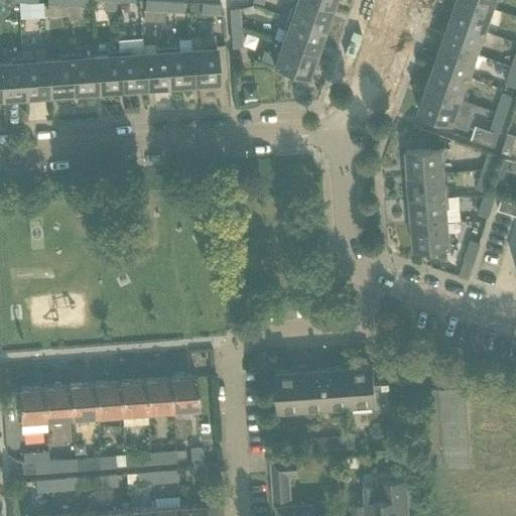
[(163,11),(164,0),(161,0),(145,0),(145,10),(163,11)]
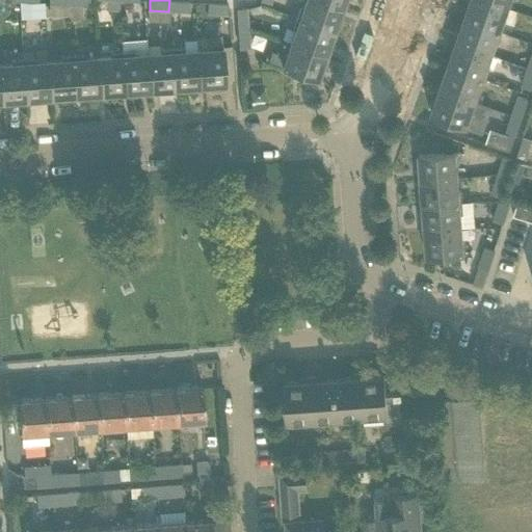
[(189,1),(169,0),(168,11),(189,12),(189,1)]
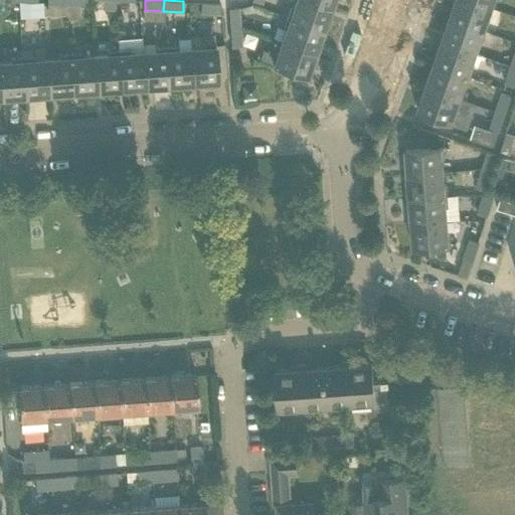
[(323,30),(331,7),(310,0),(296,0),(294,8),(291,7),(288,17),(323,30)]
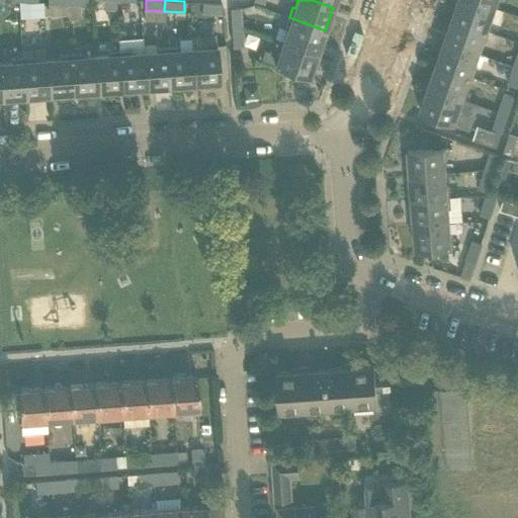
[(488,18),(492,7),(471,0),(457,0),(451,18),(488,31),(492,19),(488,18)]
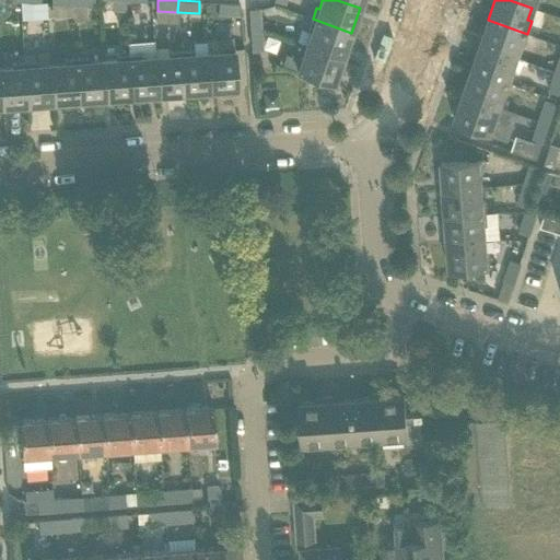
[(218,14),(240,16),(241,4),(219,2),(218,14)]
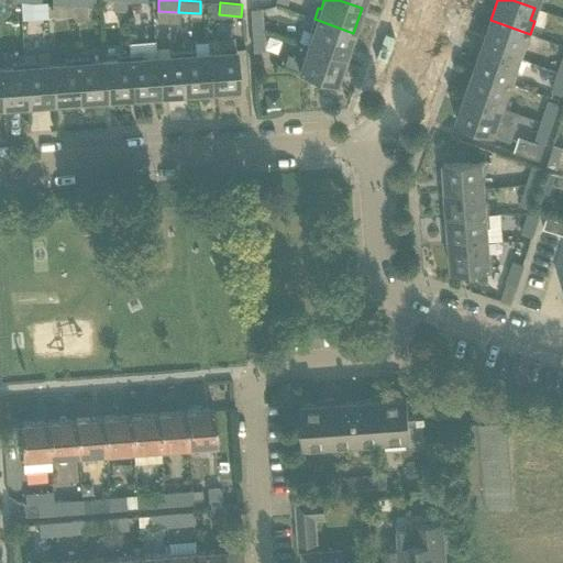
[(262,8),(250,9),(252,30),(263,29),(262,8)]
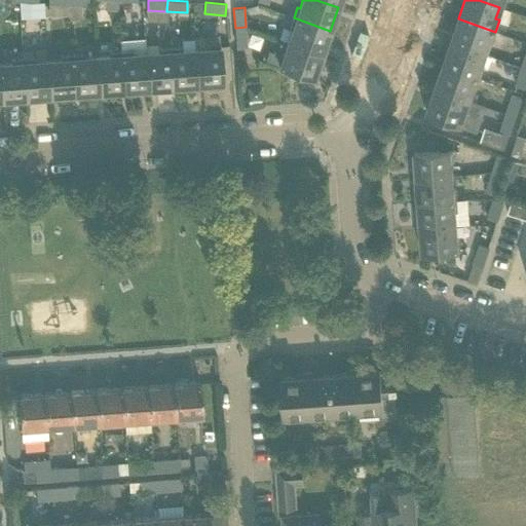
[(323,53),(330,31),(294,17),(289,30),(292,31),(289,42),(323,53)]
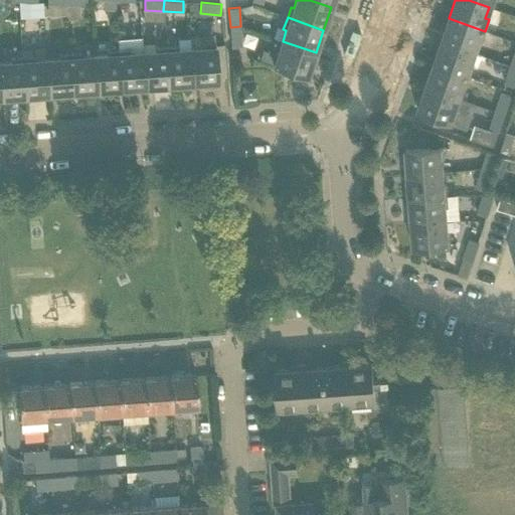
[(482,41),(485,31),(449,18),(441,41),(473,52),(478,39),(482,41)]
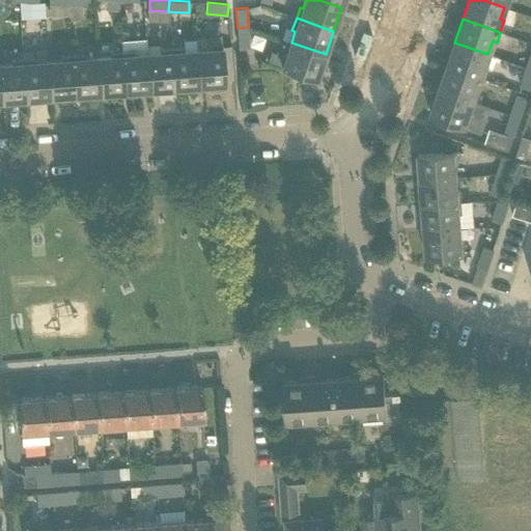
[(250,47),(248,27),(238,28),(240,48),(250,47)]
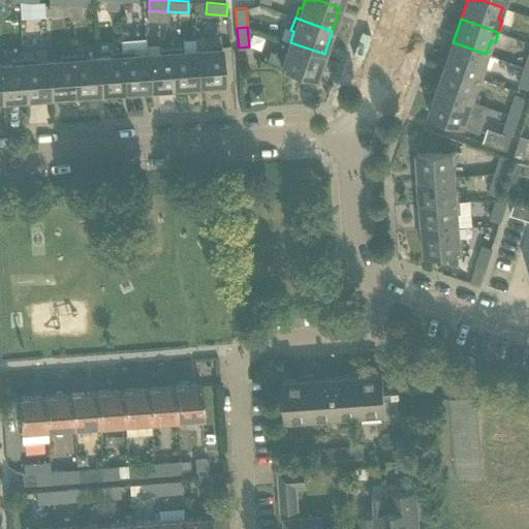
[(315,79),(324,54),(290,42),(285,56),(270,51),(266,61),(278,64),(277,65),(315,79)]
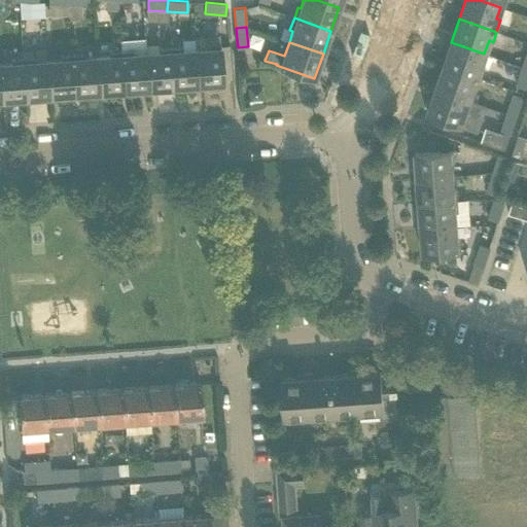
[(480,66),(484,54),(451,42),(444,65),(480,78),(484,67),(480,66)]
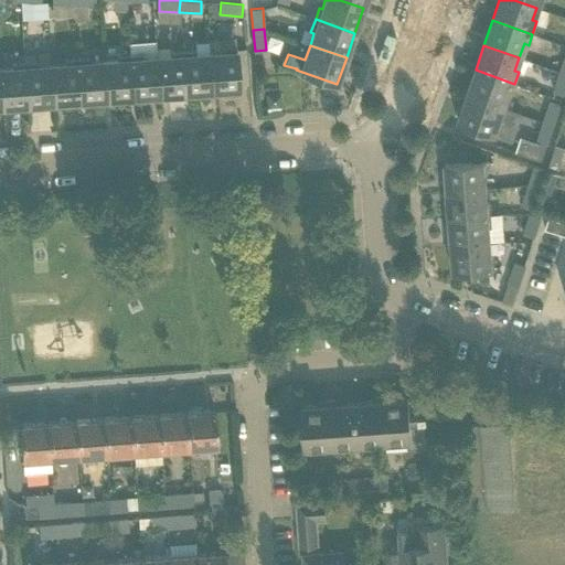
[(238,91),(236,57),(236,49),(224,49),(224,53),(209,54),(212,92),(238,91)]
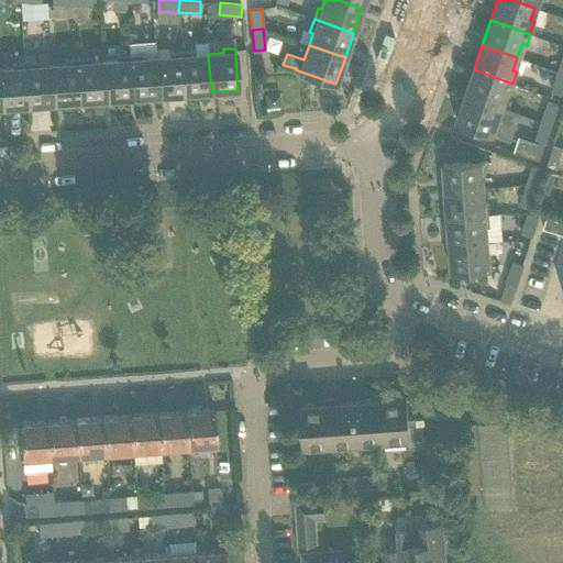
[(211,91),(208,54),(196,55),(196,51),(181,52),(185,94),(211,91)]
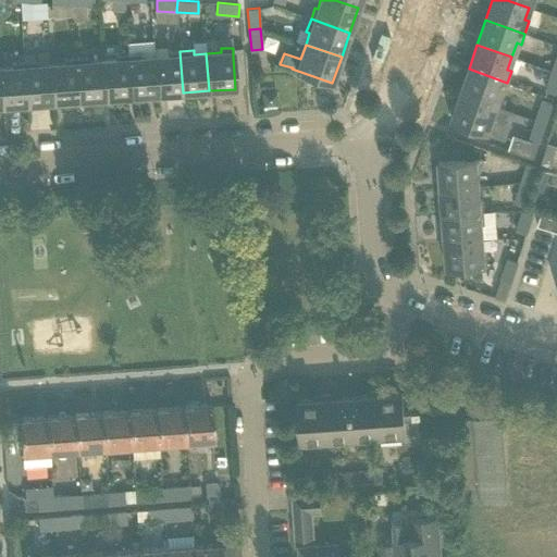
[(183,93),(180,51),(169,52),(169,56),(153,57),(157,95),(183,93)]
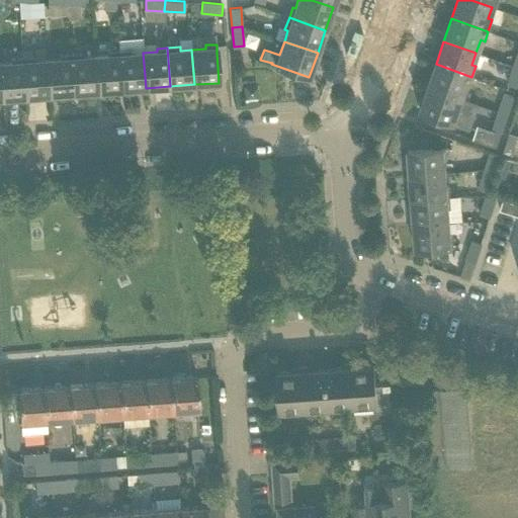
[(146,88),(143,53),(132,54),(131,51),(118,52),(121,90),(146,88)]
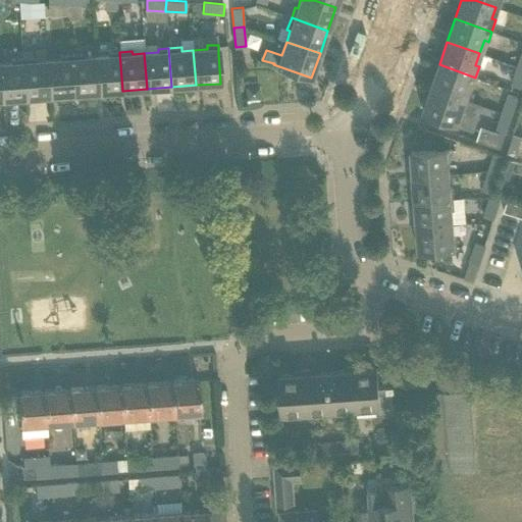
[(122,91),(119,52),(108,53),(109,56),(96,57),(98,92),(122,91)]
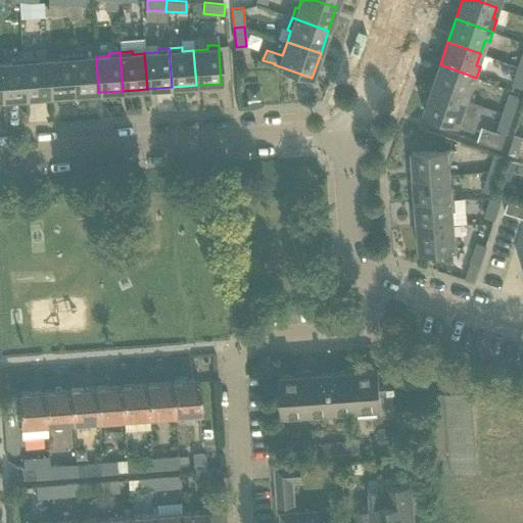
[(74,94),(70,55),(60,56),(60,60),(47,61),(49,96),(74,94)]
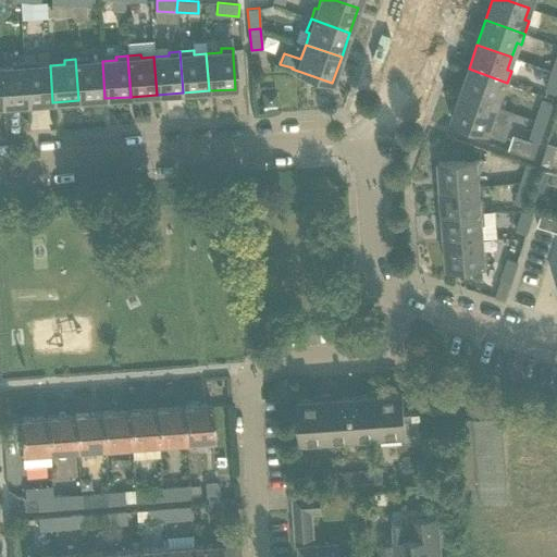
[(104,98),(102,61),(89,62),(89,59),(75,59),(78,100),(104,98)]
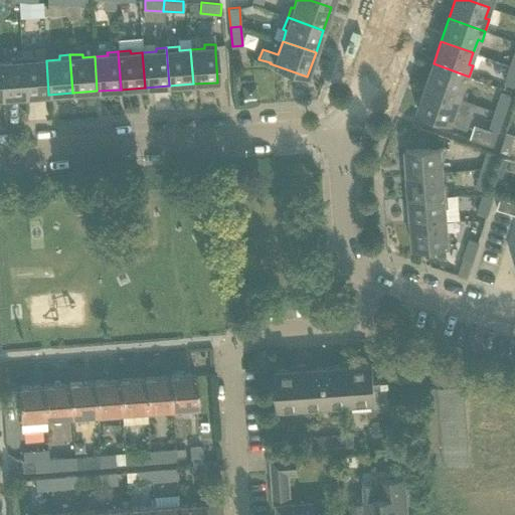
[(48,95),(46,60),(34,60),(34,57),(22,58),(22,61),(24,97),(48,95)]
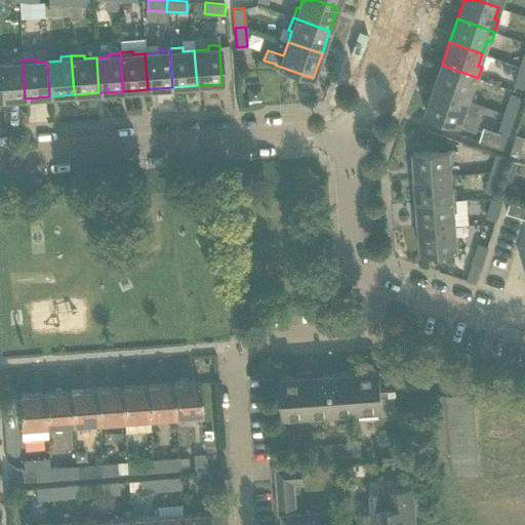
[(25,98),(23,63),(0,64),(0,91),(1,101),(25,98)]
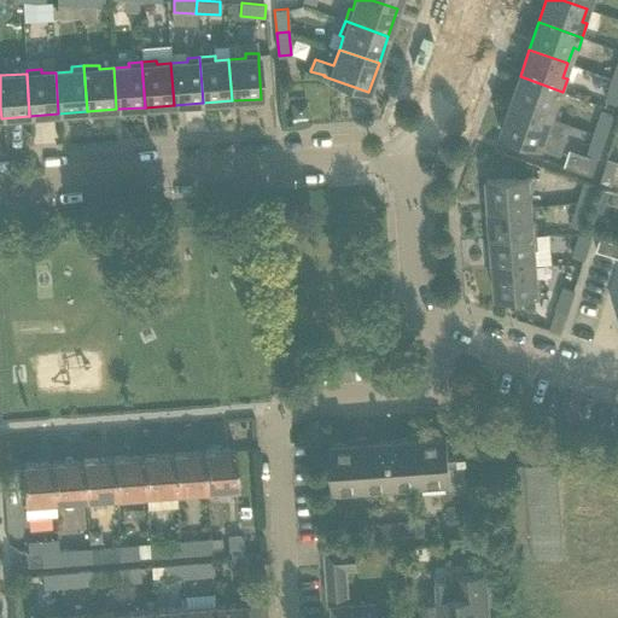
[(559,104),(563,92),(520,76),(511,104),(549,117),(554,103),(559,104)]
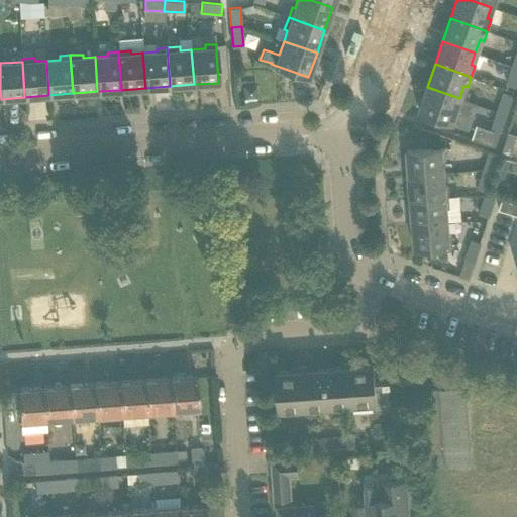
[(516,87),(516,84),(516,67),(512,66),(506,84),(516,87)]
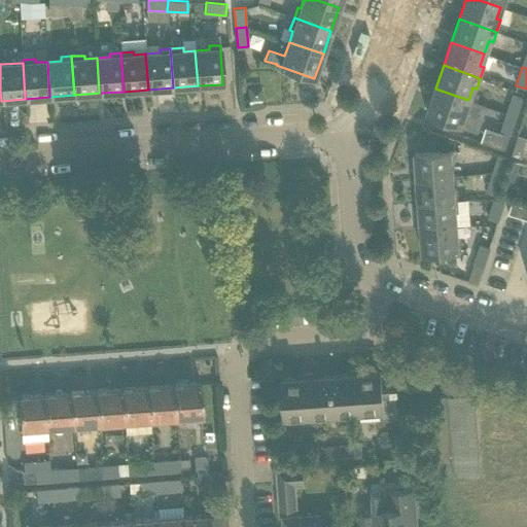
[(463,113),(468,100),(435,89),(426,112),(463,126),(467,114),(463,113)]
